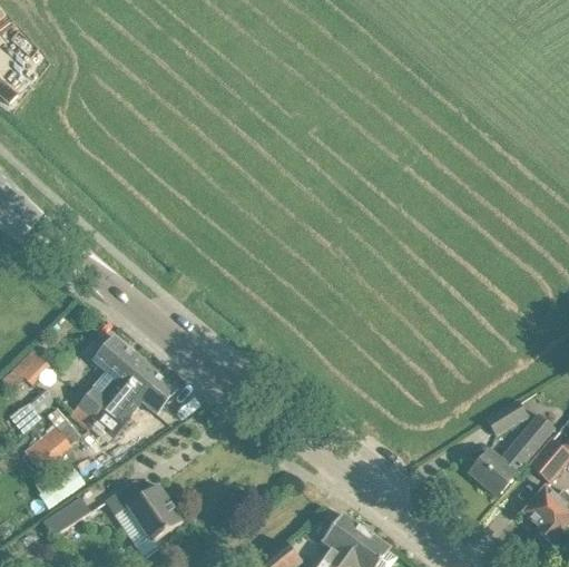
[(77,404),(68,414),(86,429),(85,430),(86,430),(95,420),(110,402),(124,387),(145,361),(114,334),(92,361),(105,371),(92,387),(77,404)]
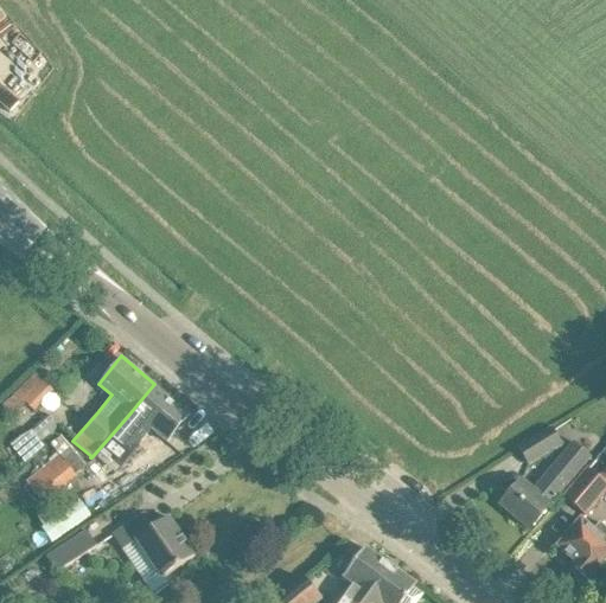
[(33,370),(1,403),(12,412),(25,399),(32,406),(52,387),(33,370)]
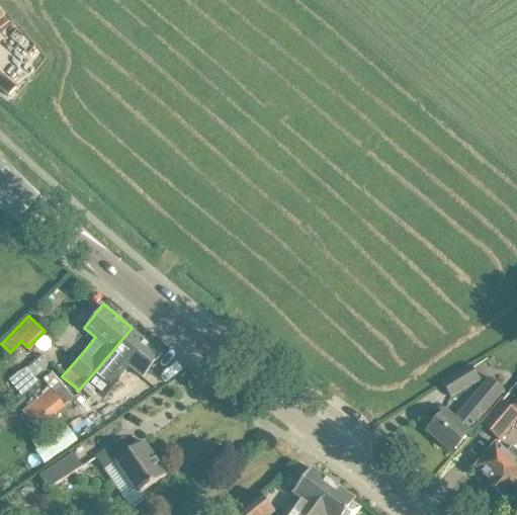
[(100,365),(86,381),(100,394),(102,395),(116,378),(118,380),(131,366),(141,375),(161,352),(132,328),(112,351),(100,365)]
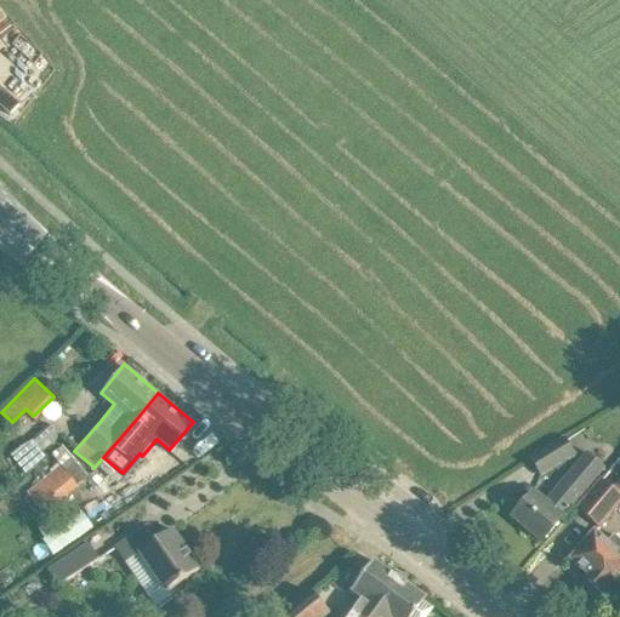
[(30,436),(41,450),(60,434),(49,421),(30,436)]
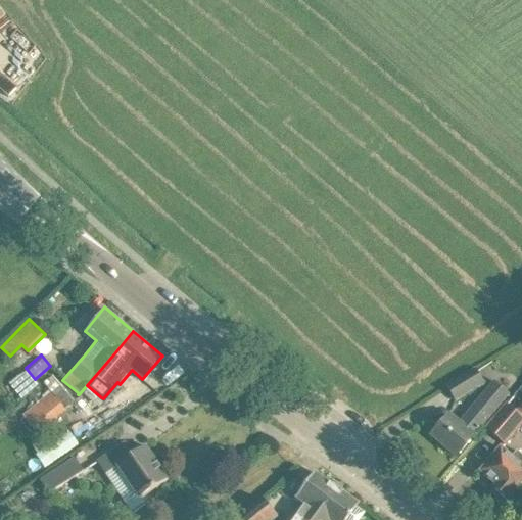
[(445,383),(455,397),(482,380),(473,366),(445,383)]
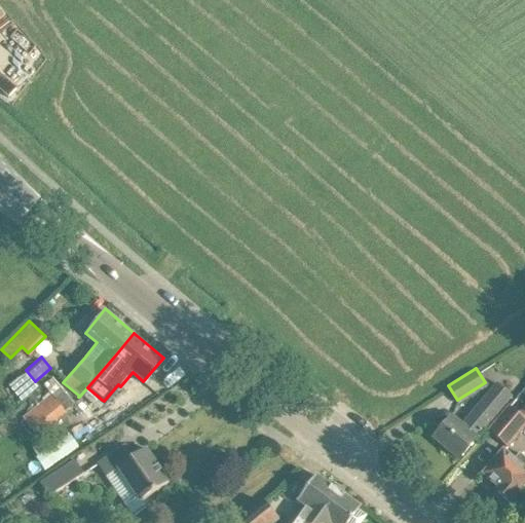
[(37,383),(35,381),(26,370),(17,374),(9,380),(22,396),(37,383)]
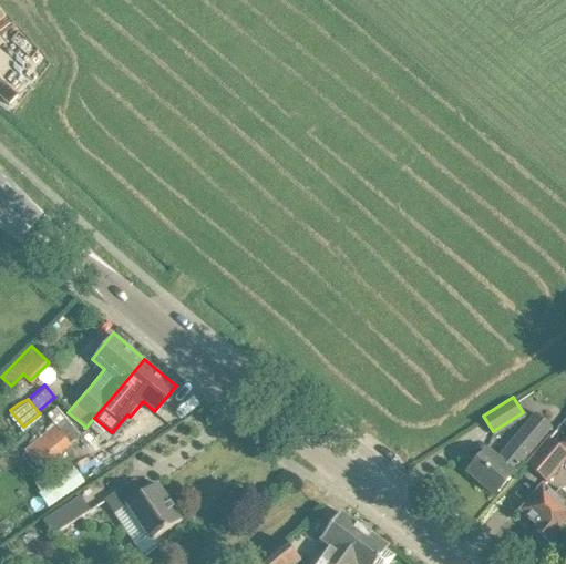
[(512,470),(551,423),(535,411),(496,457),(485,448),(466,470),(493,493),(512,470)]
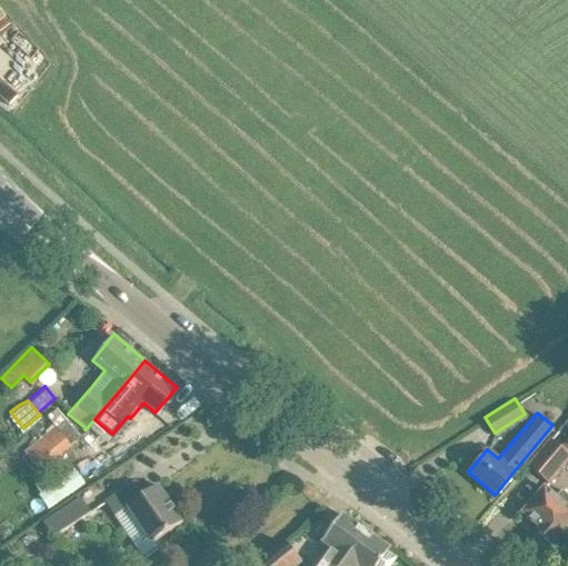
[(56,425),(23,448),(39,468),(70,444),(69,442),(56,425)]
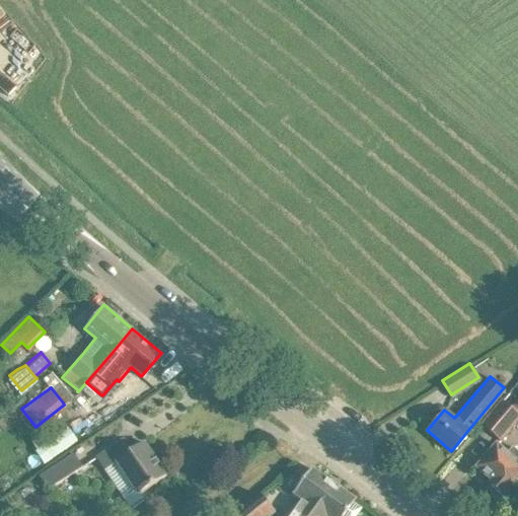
[(479,423),(499,438),(517,416),(517,412),(502,397),(479,423)]
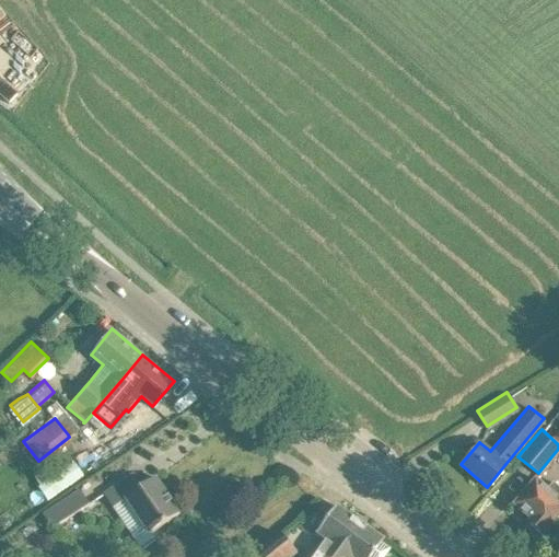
[(0,480),(7,489),(33,466),(18,448),(0,461),(0,480)]
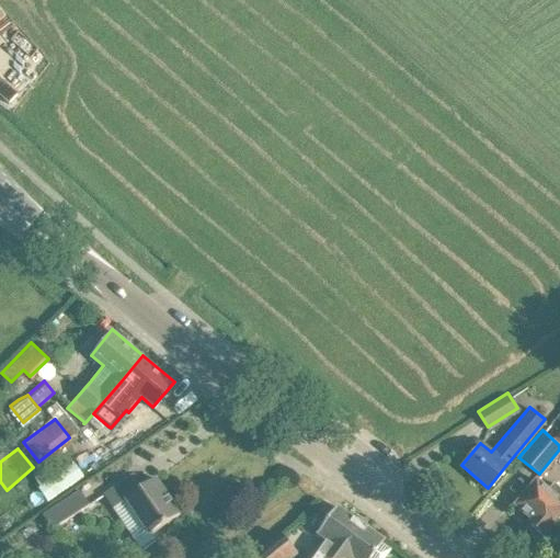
[(155,476),(143,485),(134,471),(103,492),(115,512),(128,502),(148,532),(179,512),(155,476)]
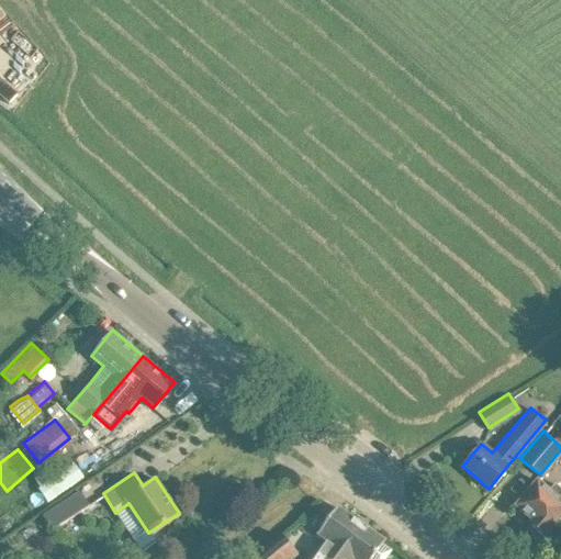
[(528,522),(543,535),(560,513),(560,487),(553,481),(548,489),(536,479),(515,504),(531,518),(528,522)]
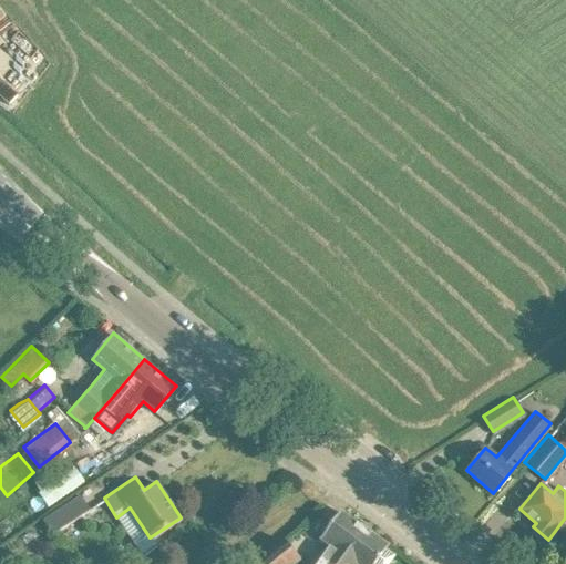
[(42,519),(51,533),(89,510),(79,494),(42,519)]
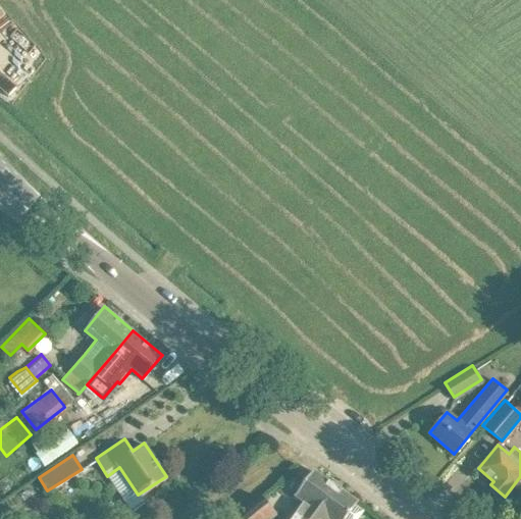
[(291,518),(309,518),(334,484),(312,469),(294,495),(304,502),(291,518)]
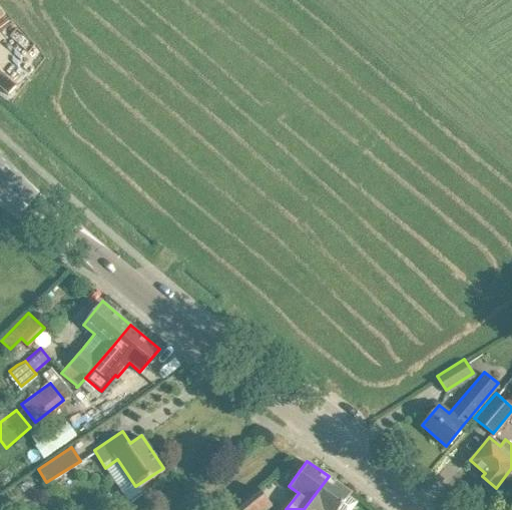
[(322,509),(323,509),(322,509),(349,509),(356,500),(348,495),(350,491),(329,476),(304,509),(322,509)]
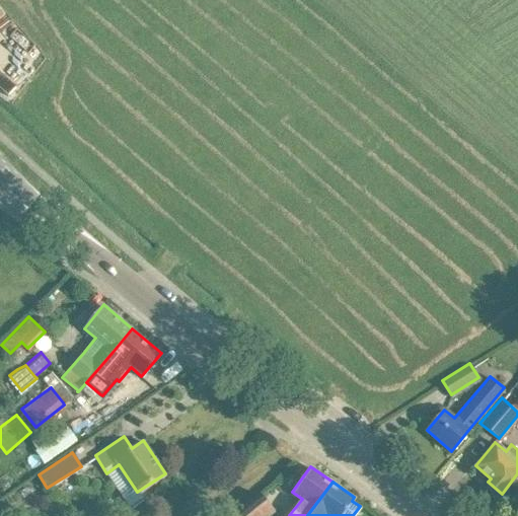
[(260,494),(232,515),(267,515),(274,511),(260,494)]
